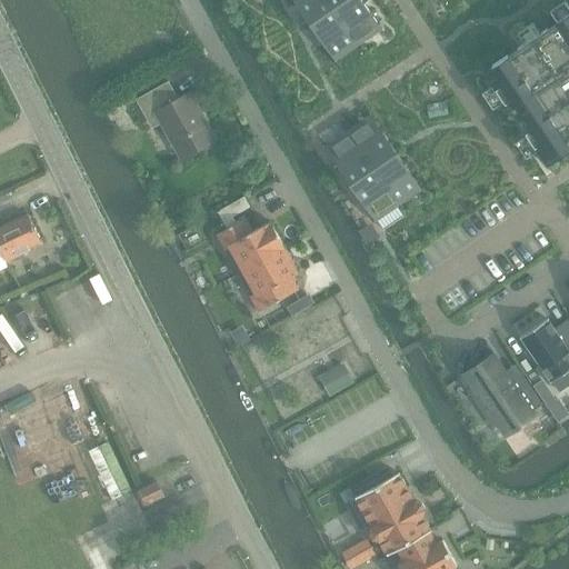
[(292,0),(310,25),(333,8),(327,0),(292,0)]
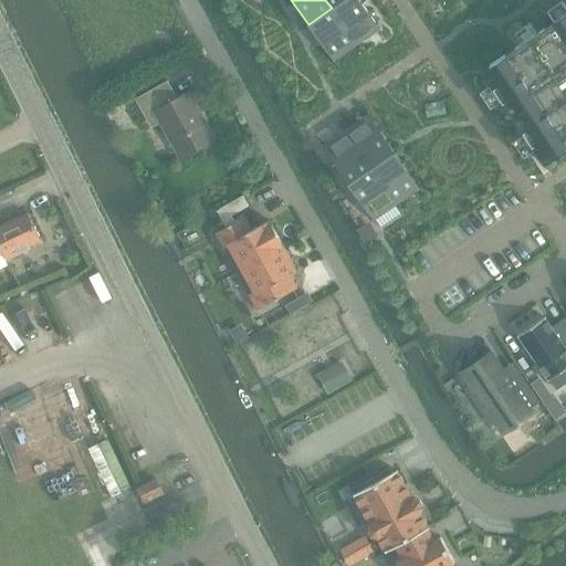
[(359,0),(343,0),(332,8),(356,45),(379,30),(359,0)]
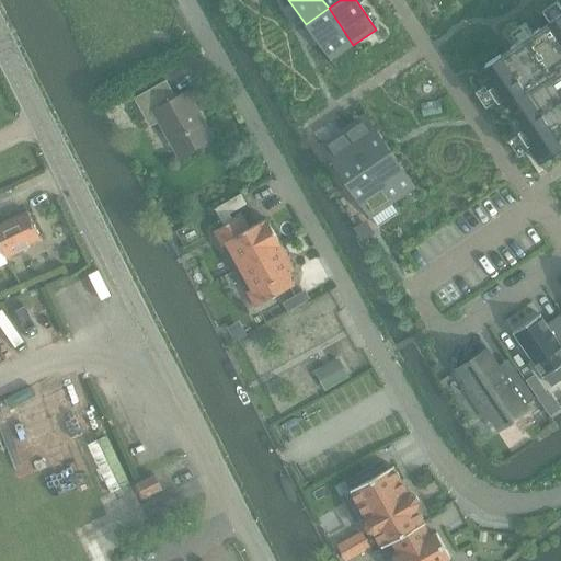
[(485,86),(476,92),(487,107),(496,101),(507,117),(519,134),(508,141),(519,156),(529,149),(539,163),(540,162),(560,148),(560,7),(558,1),(542,11),(549,22),(533,33),(526,23),(511,33),(517,44),(477,71),(485,86)]
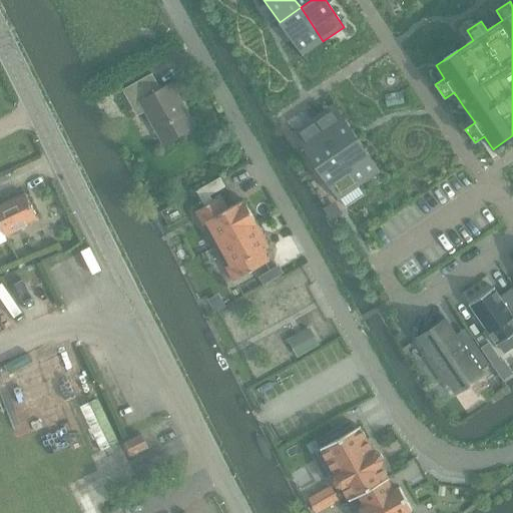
[(301,7),(280,22),(302,55),(323,41),(301,7)]
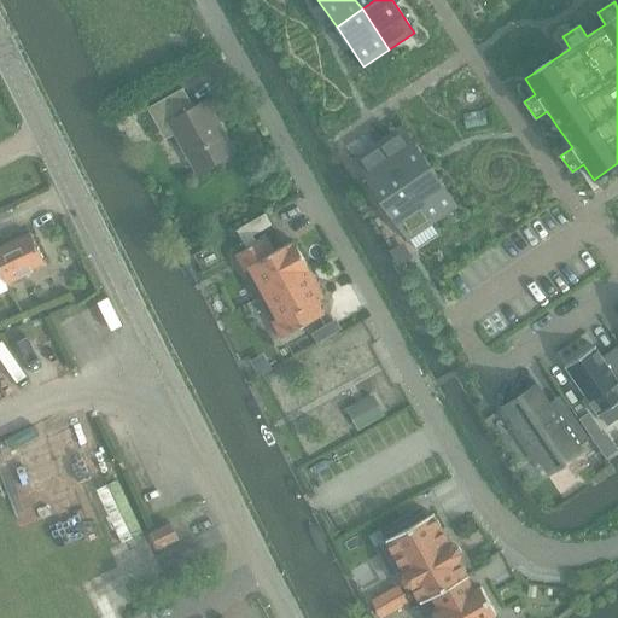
[(234,153),(207,101),(193,109),(182,89),(149,109),(156,123),(167,117),(197,173),(234,153)]
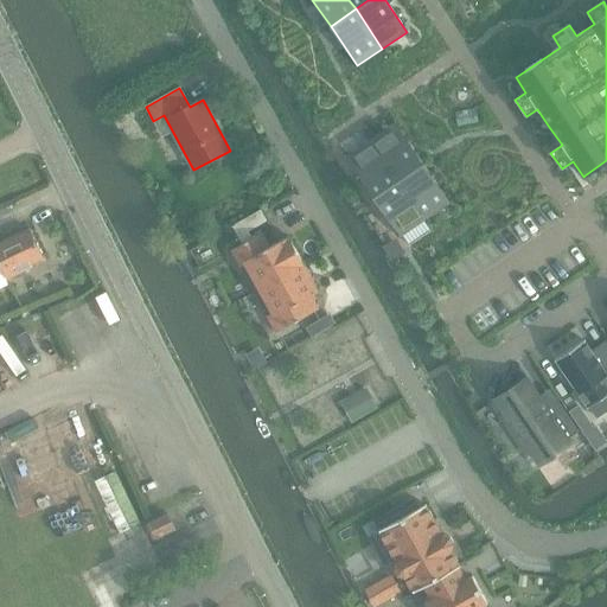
[(371,141),(397,180),(422,164),(396,125),(371,141)]
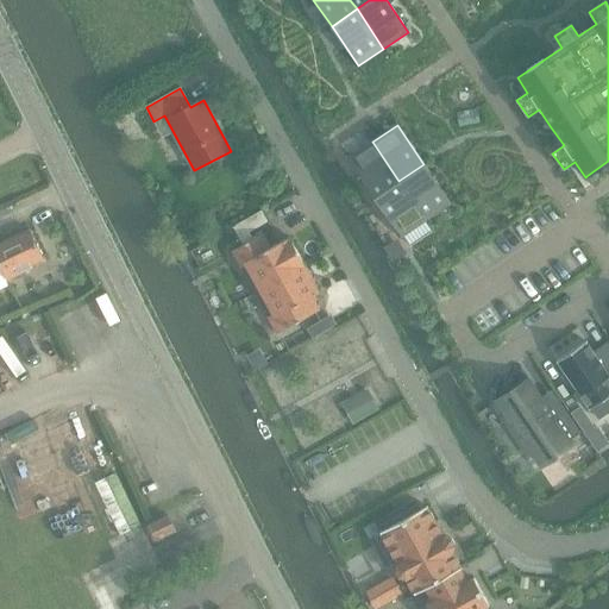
[(372,142),(347,158),(375,198),(399,181),(372,142)]
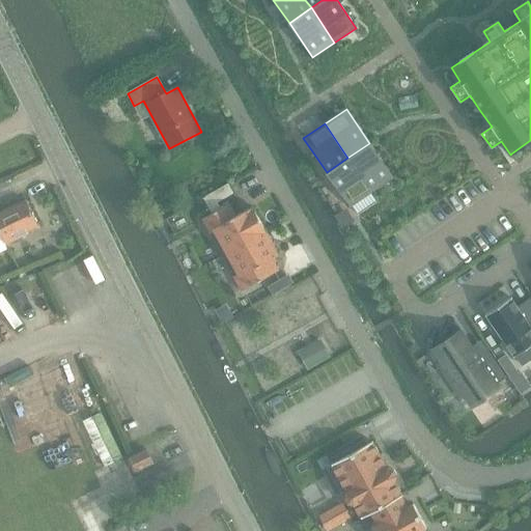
[(393,177),(369,143),(347,158),(371,192),(393,177)]
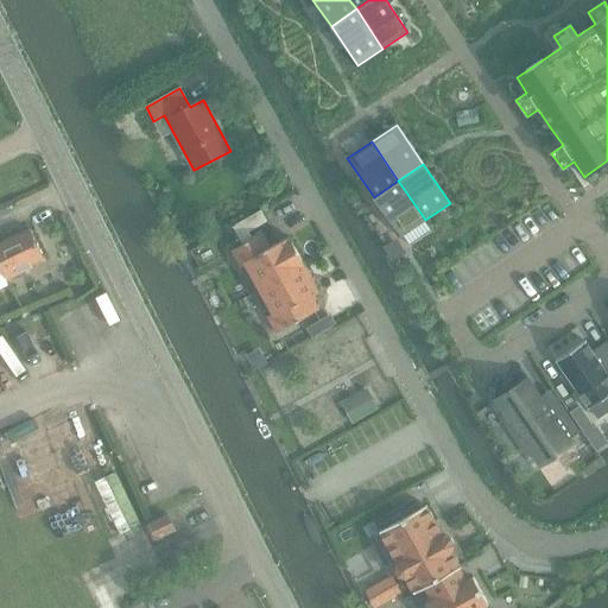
[(400,236),(425,220),(398,181),(374,197),(400,236)]
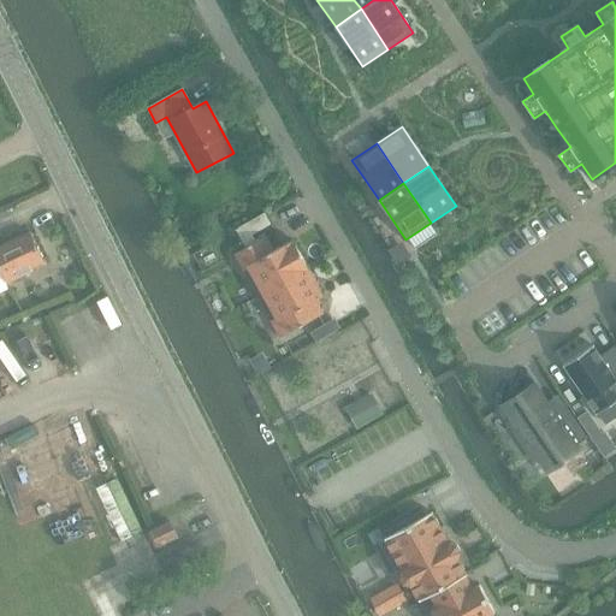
[(235,230),(244,249),(256,242),(253,236),(272,225),(265,213),(235,230)]
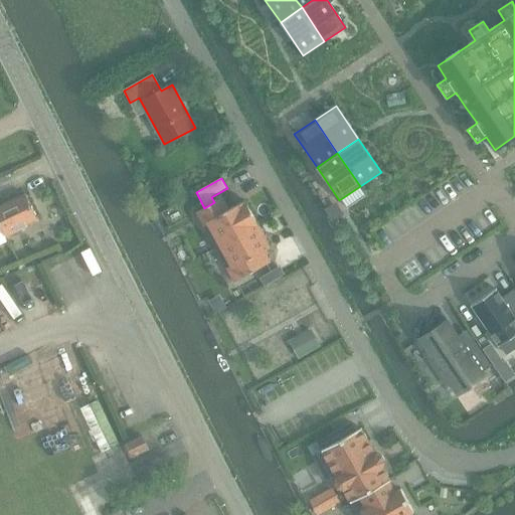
[(21,226),(37,219),(26,194),(0,206),(0,223),(6,237),(22,229),(21,226)]
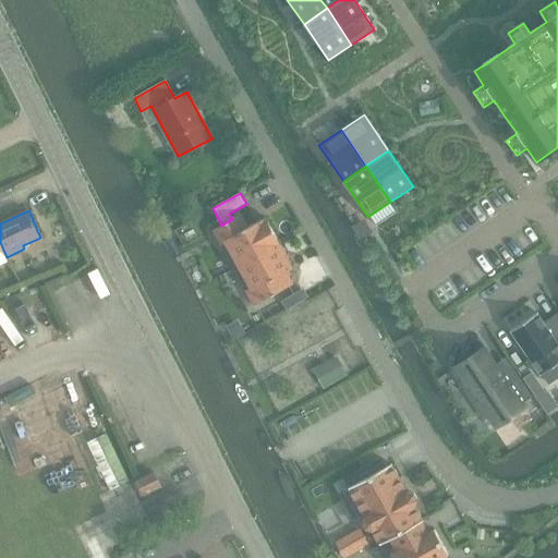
[(221,226),(213,231),(220,246),(226,243),(238,266),(279,243),(265,218),(247,228),(241,215),(232,219),(221,226)]
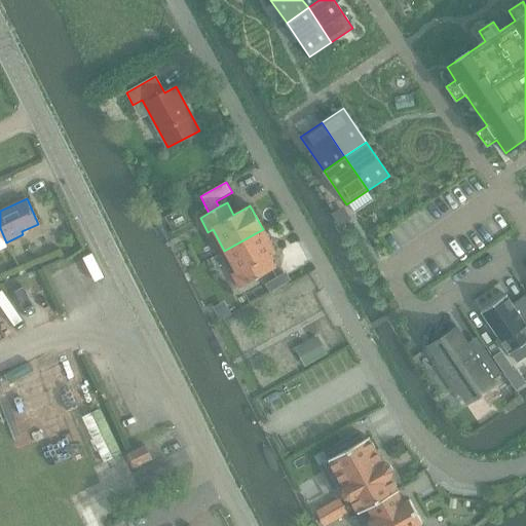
[(231,274),(239,289),(276,268),(269,257),(276,253),(263,229),(224,251),(236,272),(231,274)]
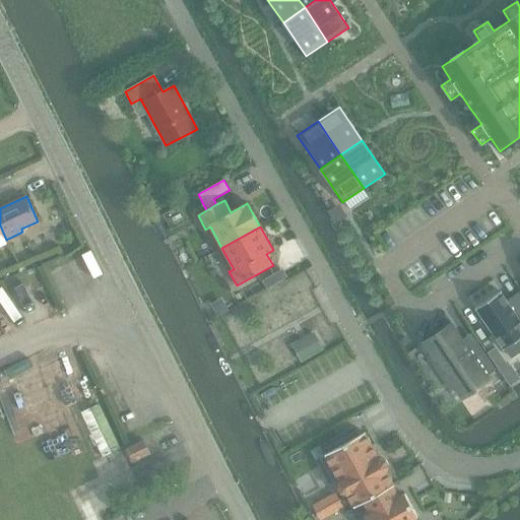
[(268,288),(277,282),(274,276),(264,281),(268,288)]
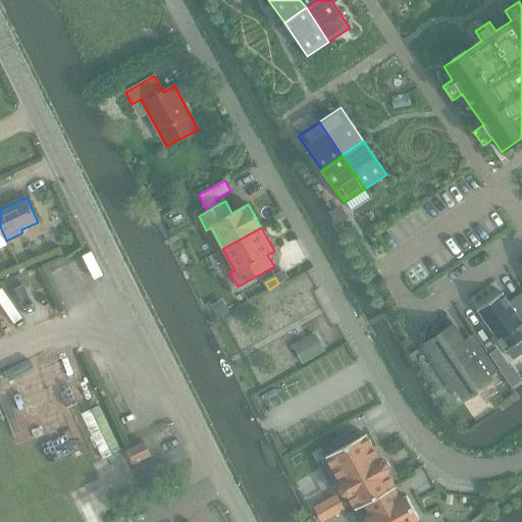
[(503,293),(477,311),(477,312),(478,311),(506,350),(505,351),(505,352),(508,350),(513,359),(521,353),(521,323),(521,294),(508,303),(503,295),(504,294),(503,293)]
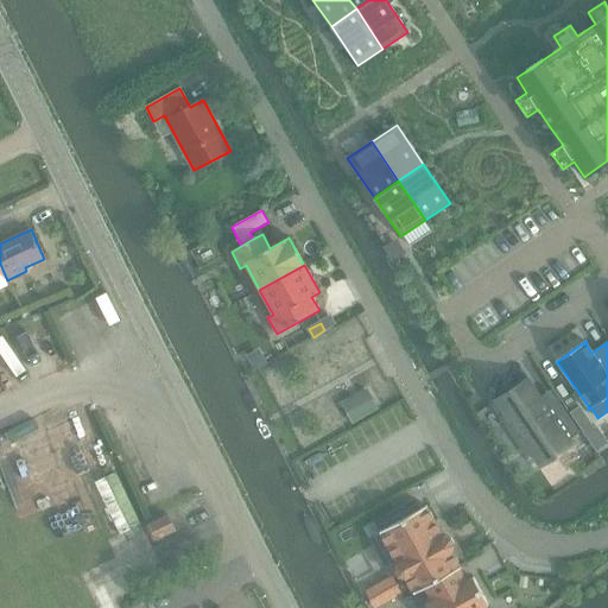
[(570,445),(568,441),(580,434),(558,401),(546,409),(539,398),(526,380),(496,400),(540,466),(570,445)]
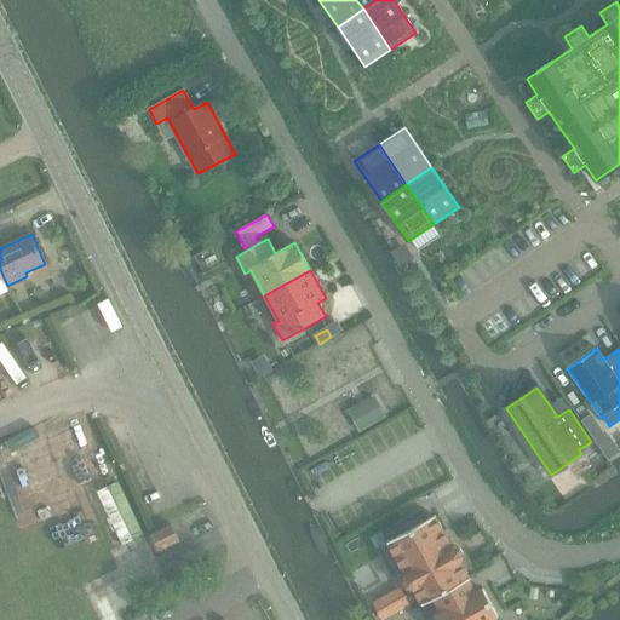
[(385,417),(378,405),(377,405),(352,418),(360,431),(385,417)]
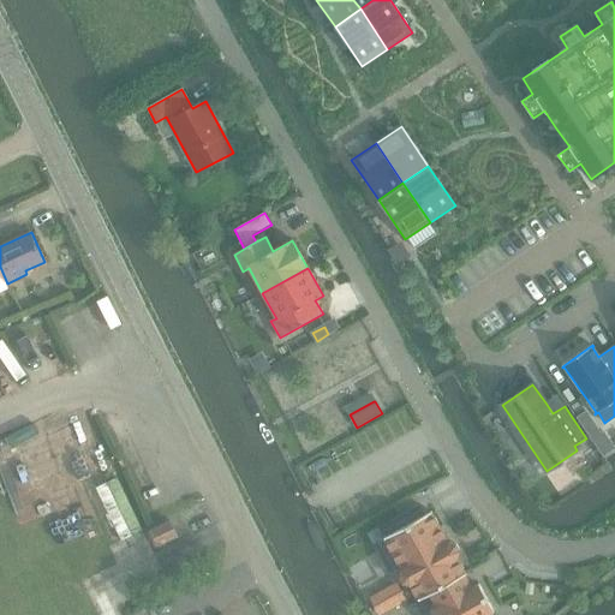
[(614,448),(603,433),(601,434),(586,412),(577,419),(603,455),(614,448)]
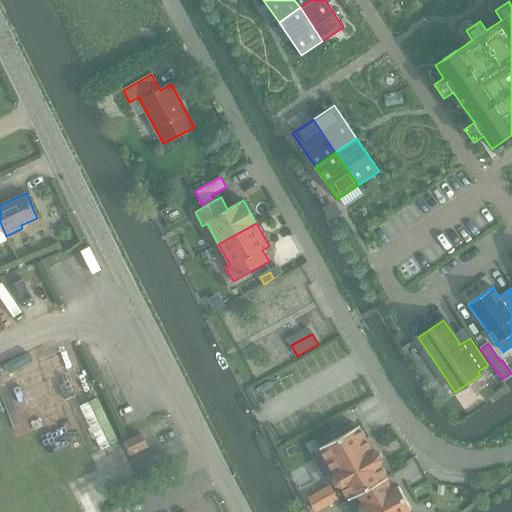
[(335,486),(341,487),(349,501),(358,496),(364,506),(359,509),(360,511),(407,511),(411,510),(399,487),(393,490),(387,479),(389,479),(381,465),(383,459),(380,454),(374,452),(359,426),(319,448),(334,475),(332,480),(335,486)]
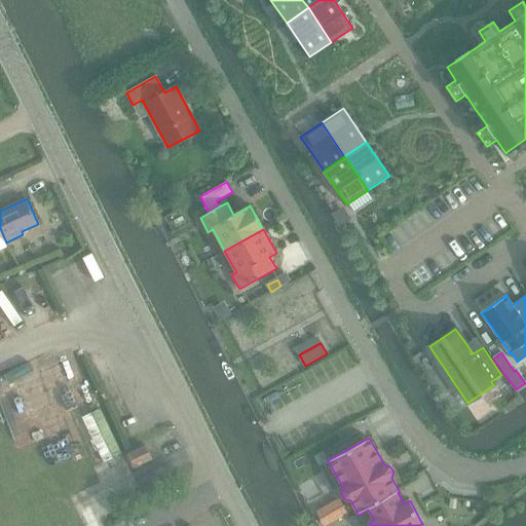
[(135,467),(152,459),(146,447),(128,454),(135,467)]
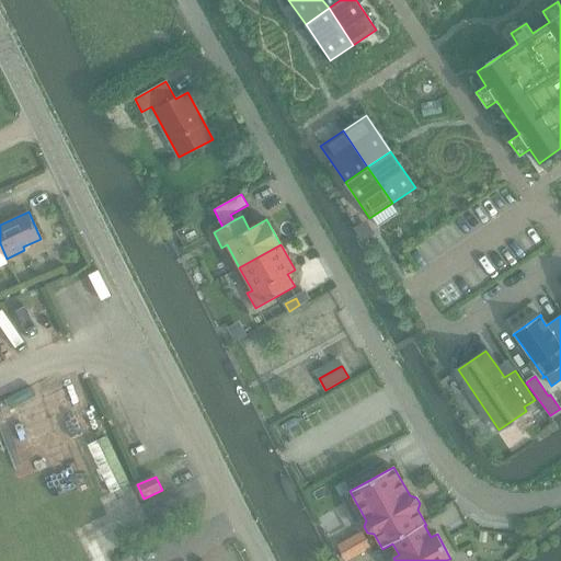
[(339,547),(346,559),(368,547),(362,535),(339,547)]
